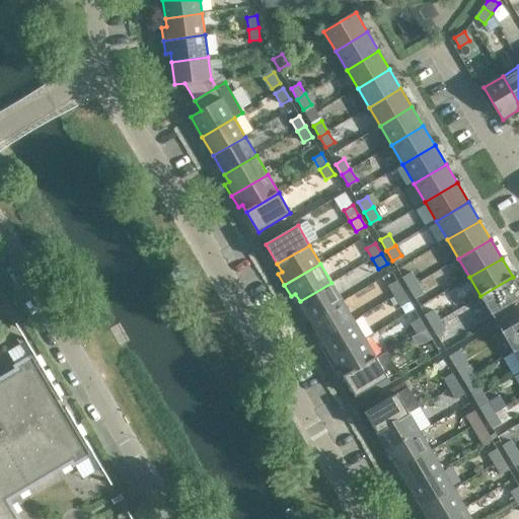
[(402,277),(409,288),(418,283),(412,272),(402,277)]
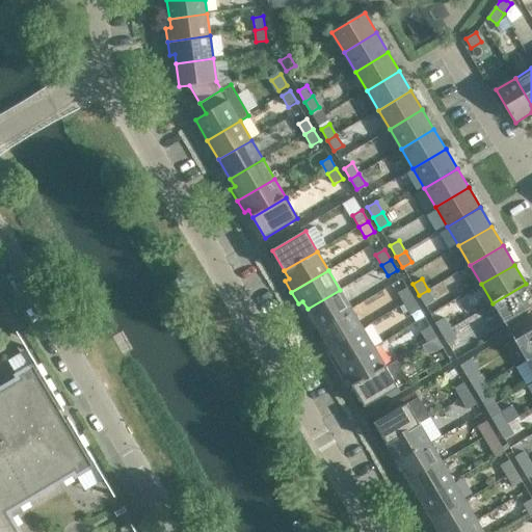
[(531,307),(531,294),(526,284),(493,303),(505,323),(531,307)]
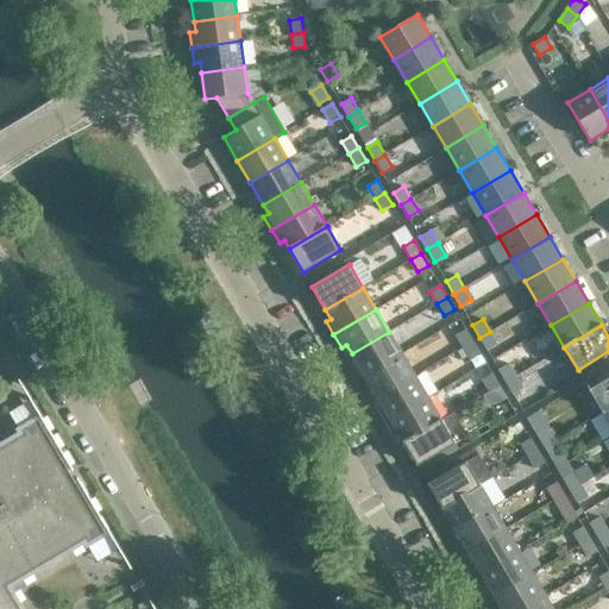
[(473,341),(466,330),(456,336),(463,347),(473,341)]
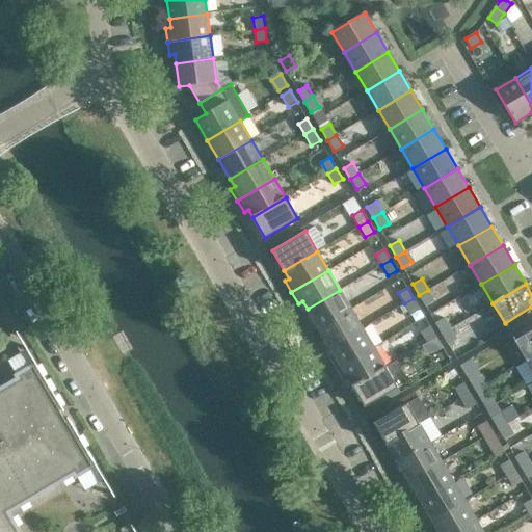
[(351,309),(340,290),(308,309),(319,328),(351,309)]
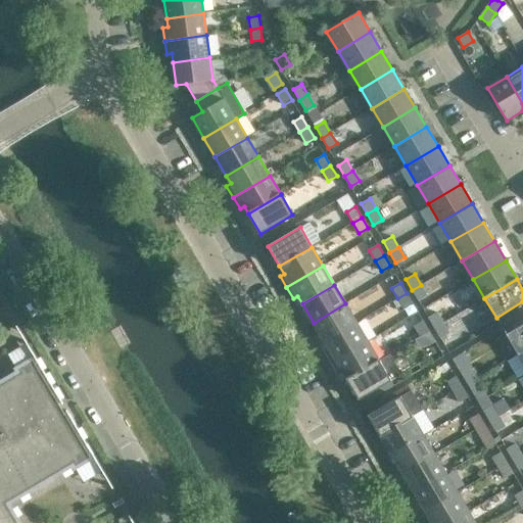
[(427,295),(421,285),(412,290),(418,300),(427,295)]
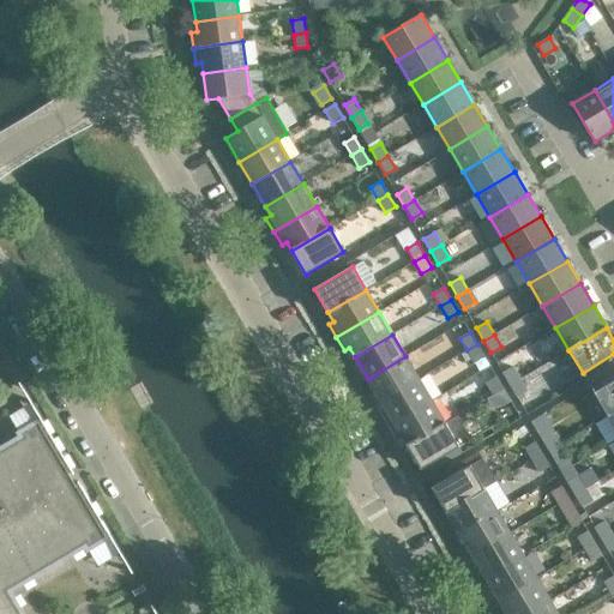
[(485,356),(477,344),(467,350),(474,362),(485,356)]
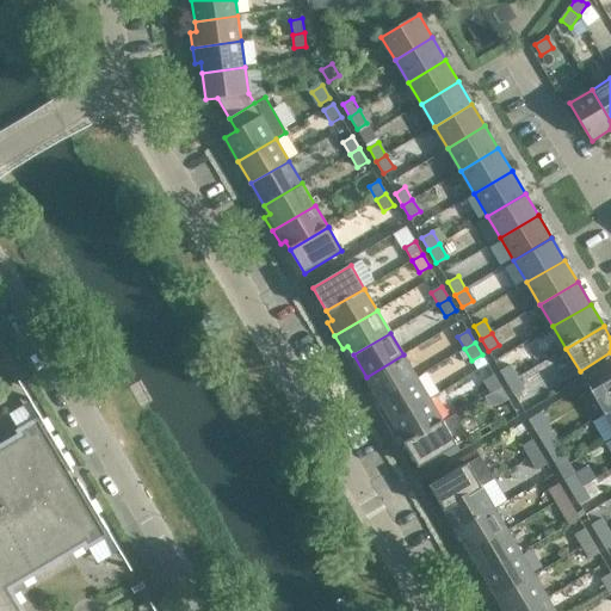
[(417,377),(403,355),(366,377),(380,400),(417,377)]
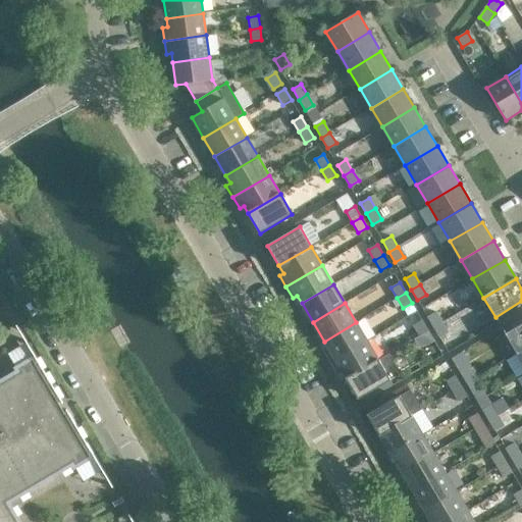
[(427,317),(433,327),(442,322),(436,312),(427,317)]
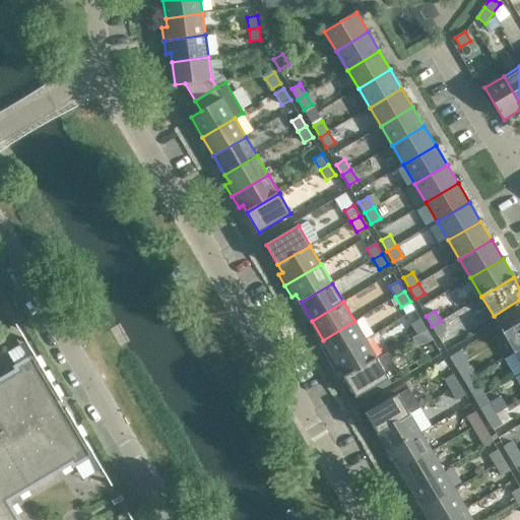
[(427,329),(420,319),(411,324),(417,334),(427,329)]
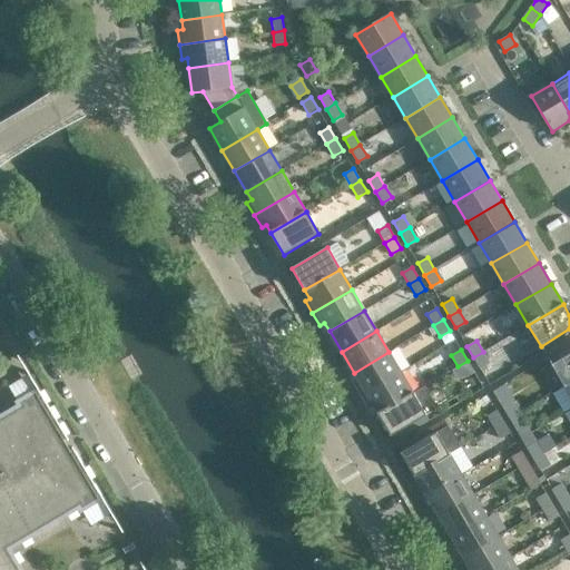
[(401,372),(389,352),(354,373),(359,381),(354,383),(361,396),(401,372)]
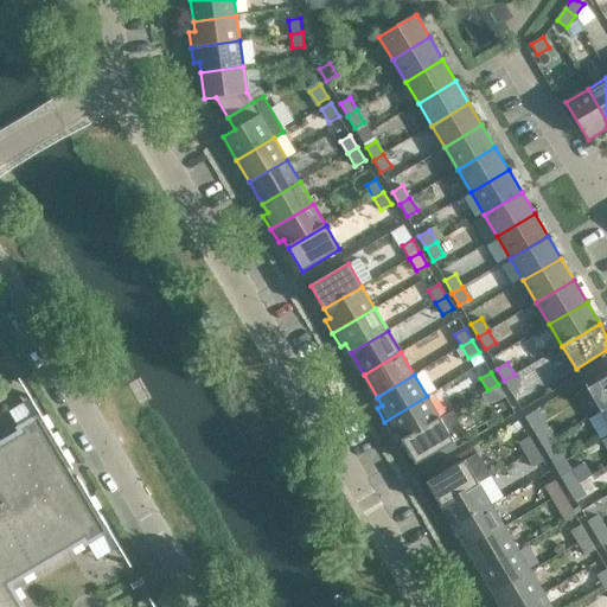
[(522,387),(515,375),(504,381),(511,393),(522,387)]
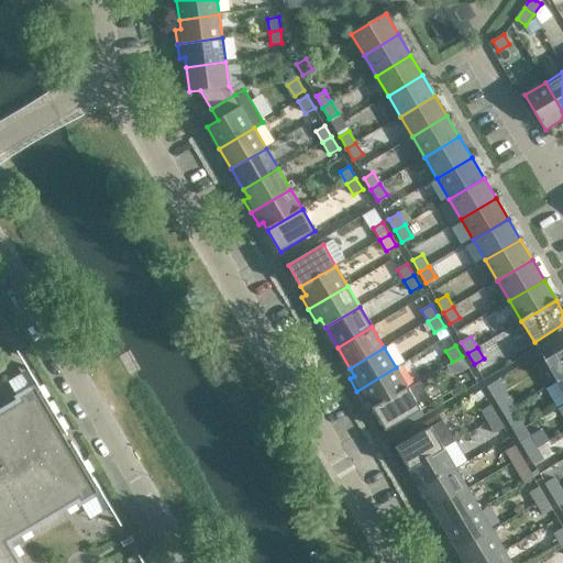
[(562,348),(544,360),(556,381),(562,377),(562,348)]
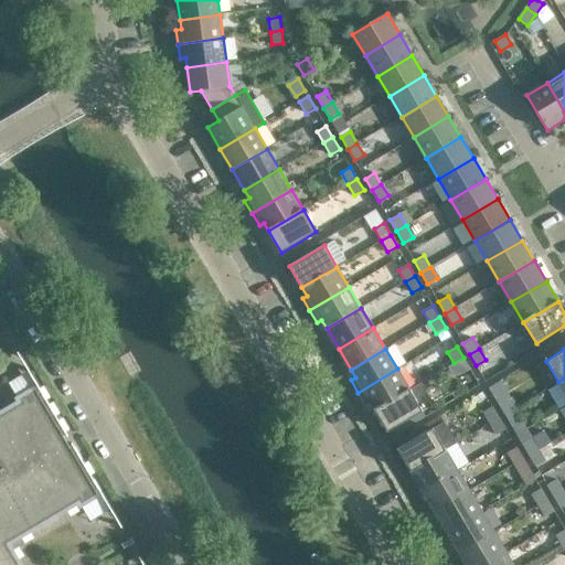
[(470,370),(464,358),(454,363),(460,375),(470,370)]
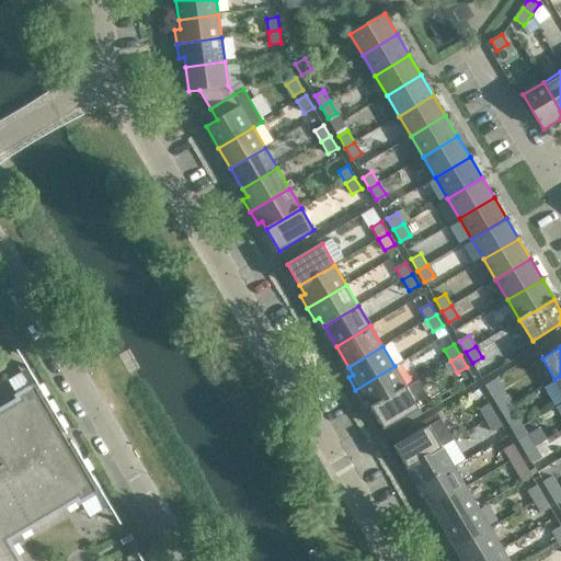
[(407,387),(395,366),(355,390),(363,402),(367,399),(373,408),(407,387)]
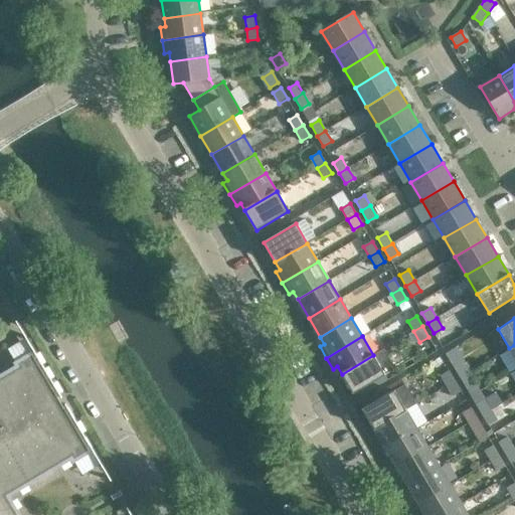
[(384,349),(373,355),(342,374),(353,393),(385,374),(395,368),(384,349)]
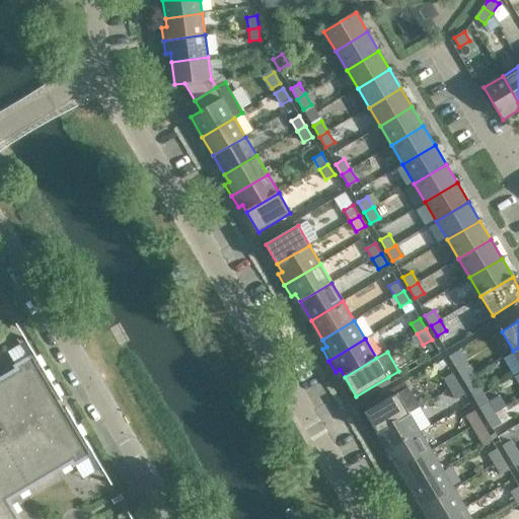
[(17,369),(0,379),(0,441),(64,403),(35,355),(15,366),(17,369)]
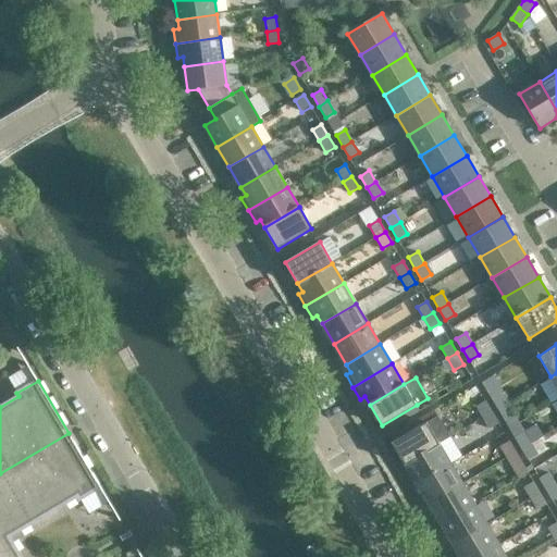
[(491,397),(498,408),(507,403),(500,392),(491,397)]
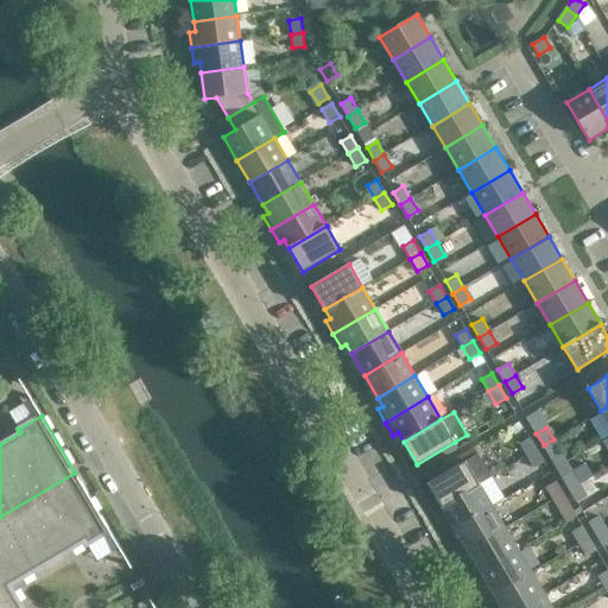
[(537,450),(530,437),(519,443),(526,456),(537,450)]
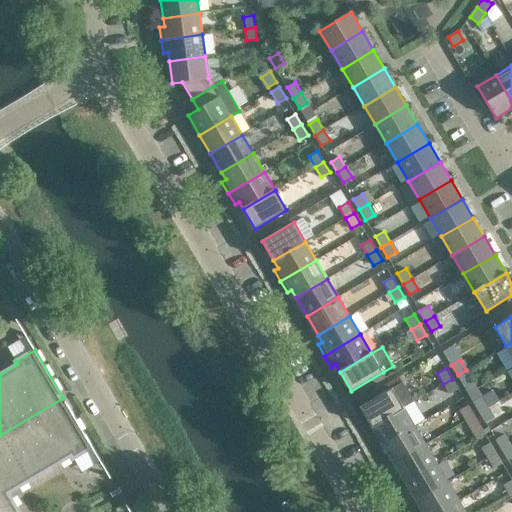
[(472,381),(466,370),(458,375),(464,386),(472,381)]
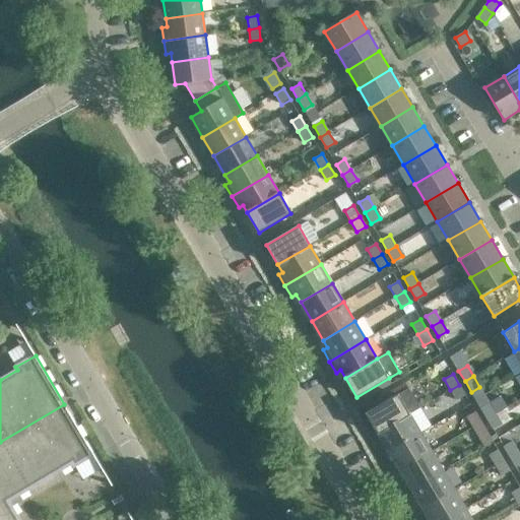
[(465,395),(459,385),(450,390),(456,400),(465,395)]
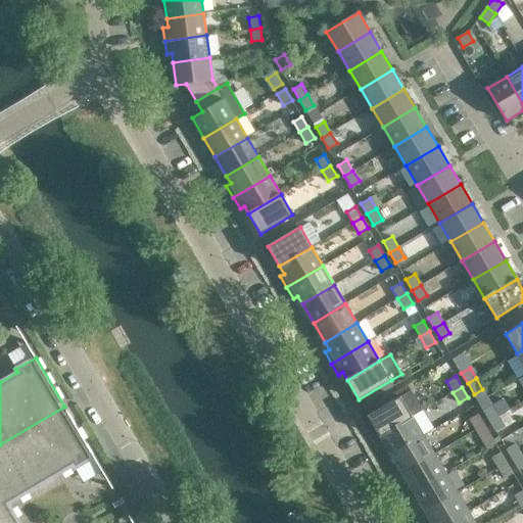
[(380,435),(412,416),(423,410),(411,390),(400,396),(368,416),(380,435)]
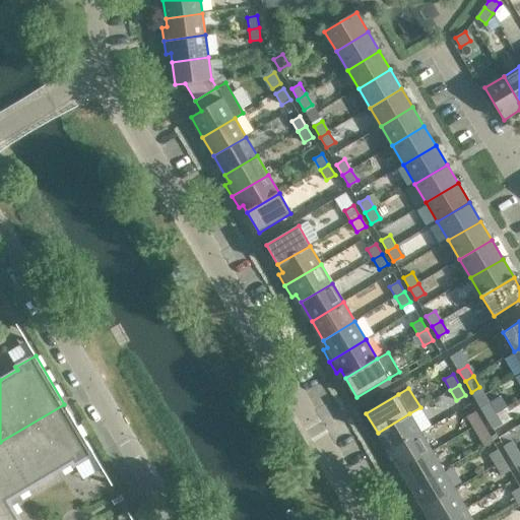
[(501,396),(490,403),(496,413),(507,406),(501,396)]
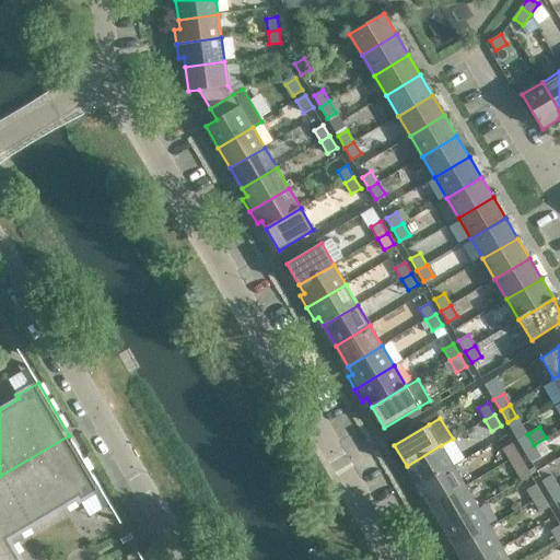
[(517,440),(525,452),(534,445),(527,434),(517,440)]
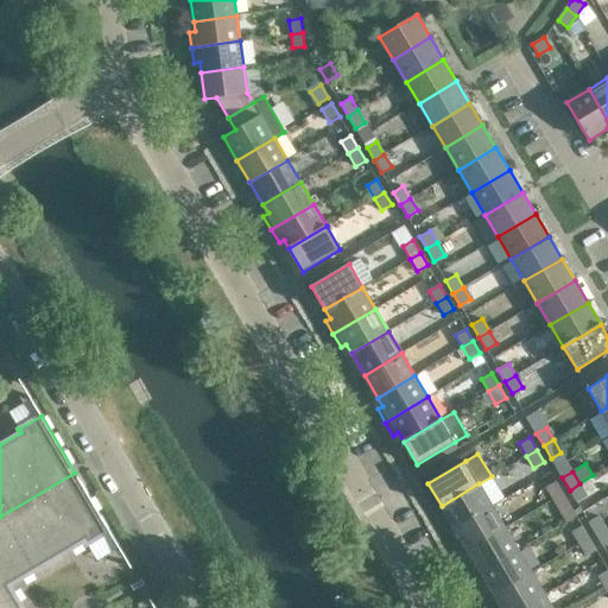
[(109,531),(75,473),(0,517),(0,570),(8,587),(84,542),(87,545),(109,531)]
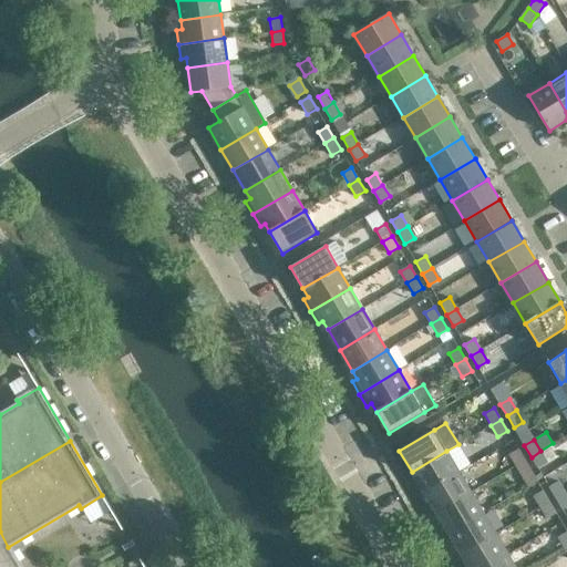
[(525,461),(518,449),(508,455),(515,466),(525,461)]
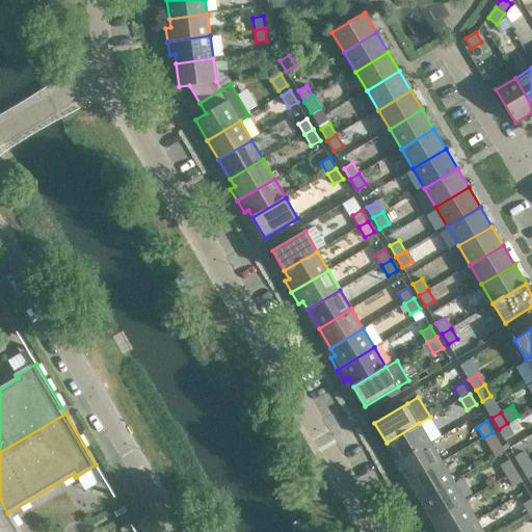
[(431,443),(419,423),(387,443),(391,451),(387,453),(394,464),(431,443)]
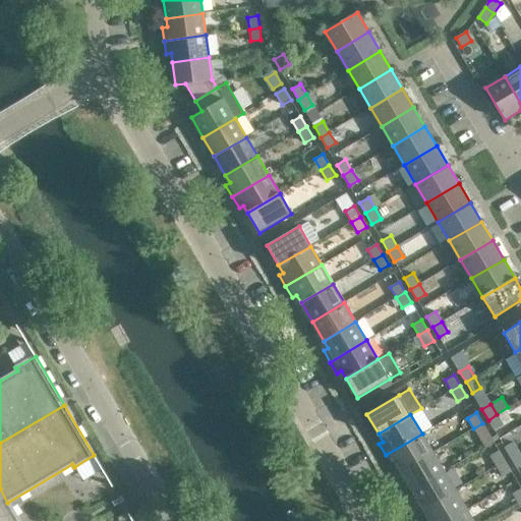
[(503,425),(497,414),(488,420),(495,430),(503,425)]
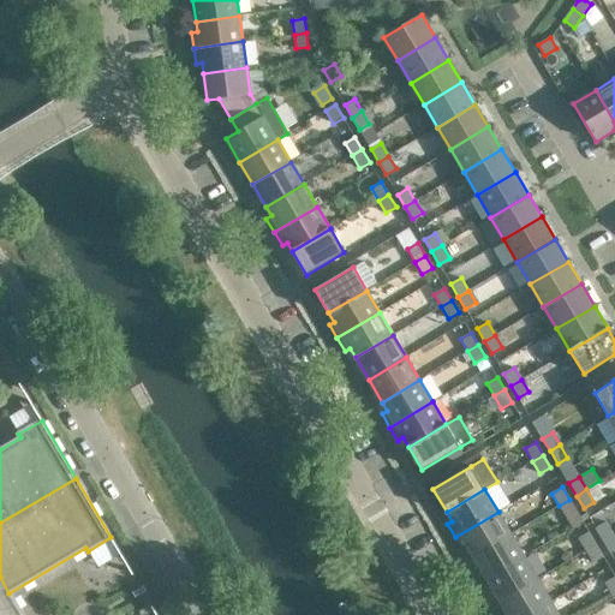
[(577,512),(569,500),(559,506),(567,518),(577,512)]
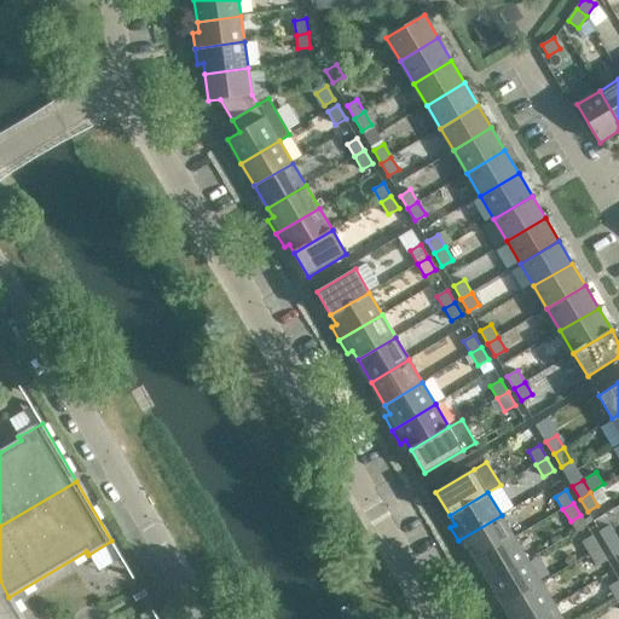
[(515,538),(502,515),(458,541),(466,554),(470,551),(476,560),(515,538)]
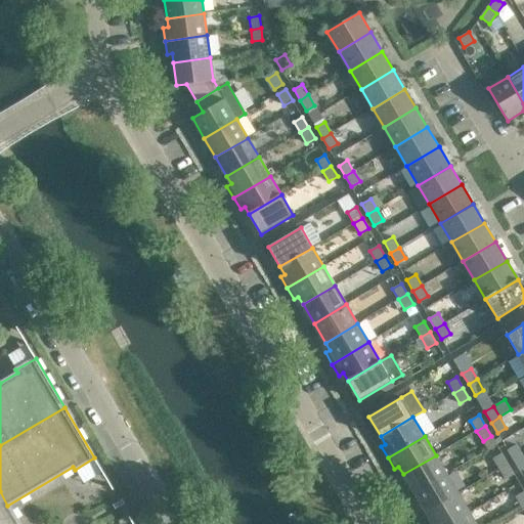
[(507,449),(514,461),(522,455),(516,444),(507,449)]
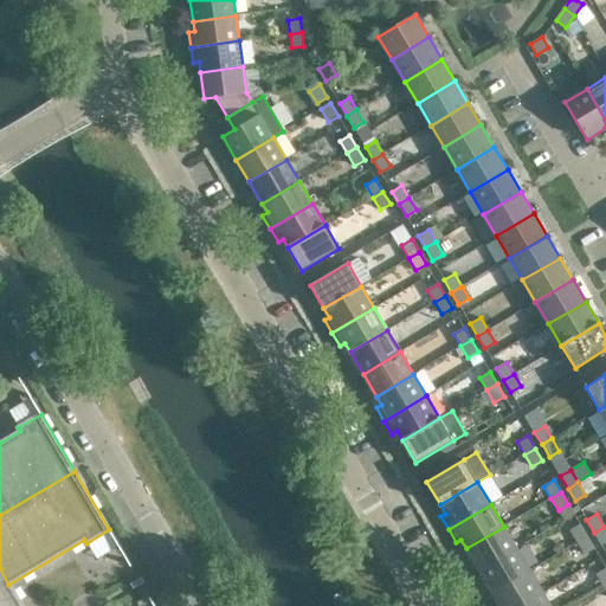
[(587,536),(580,524),(569,530),(577,542),(587,536)]
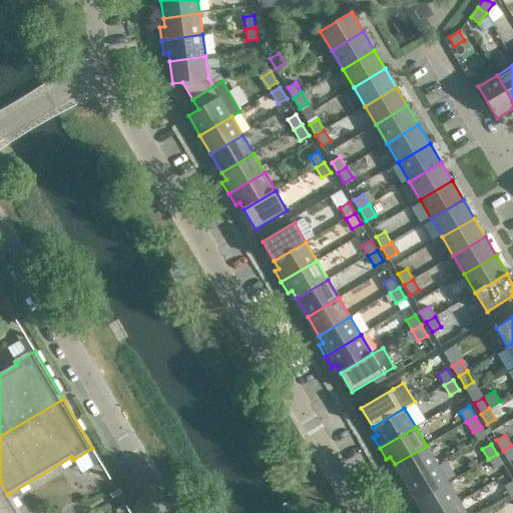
[(438,464),(427,446),(395,464),(406,483),(438,464)]
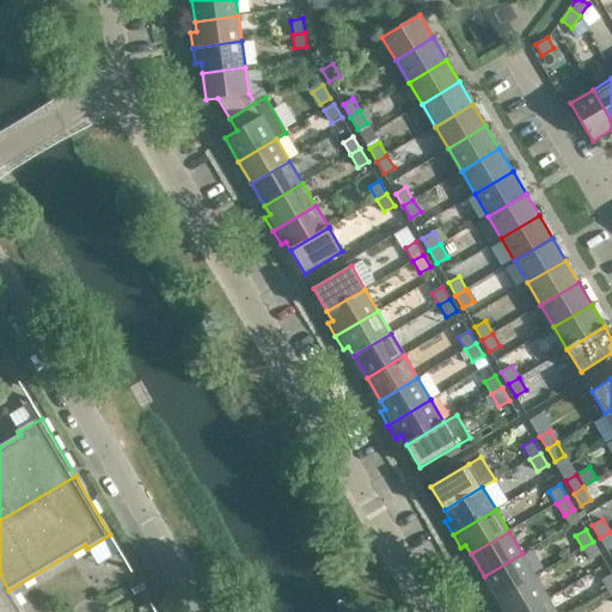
[(611,546),(611,534),(610,532),(600,538),(607,550),(611,546)]
